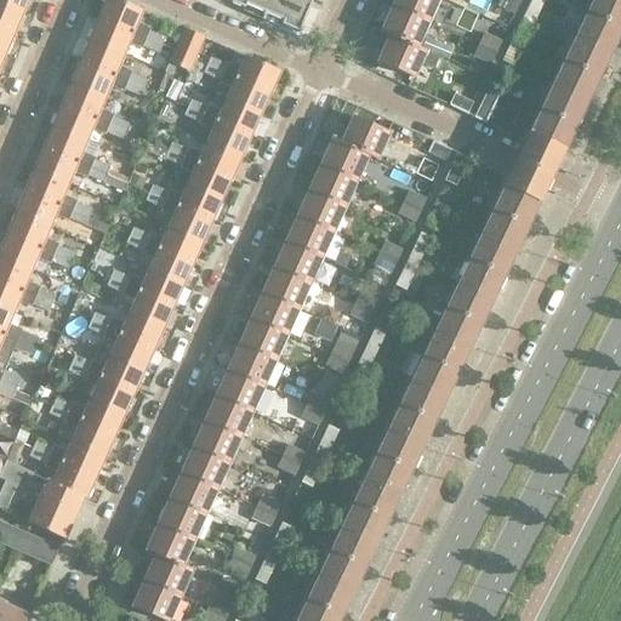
[(0,0),(0,1),(22,12),(27,0),(0,0)]
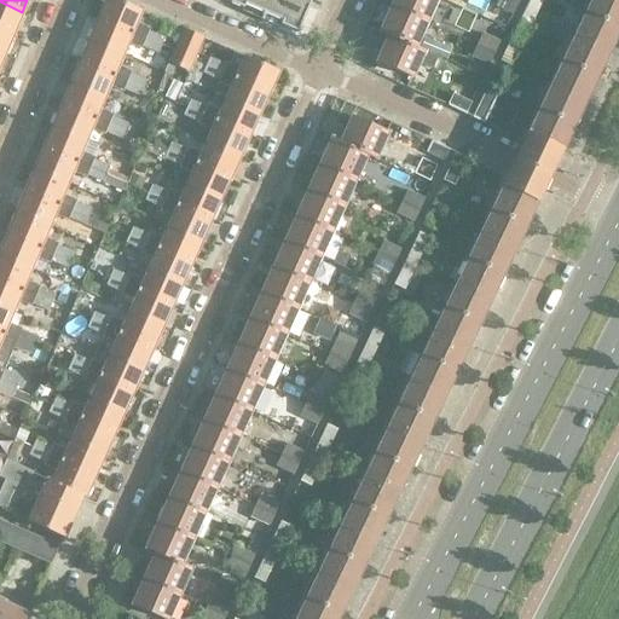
[(116,0),(106,0),(99,18),(132,33),(145,39),(158,44),(162,34),(137,23),(142,11),(116,0)]
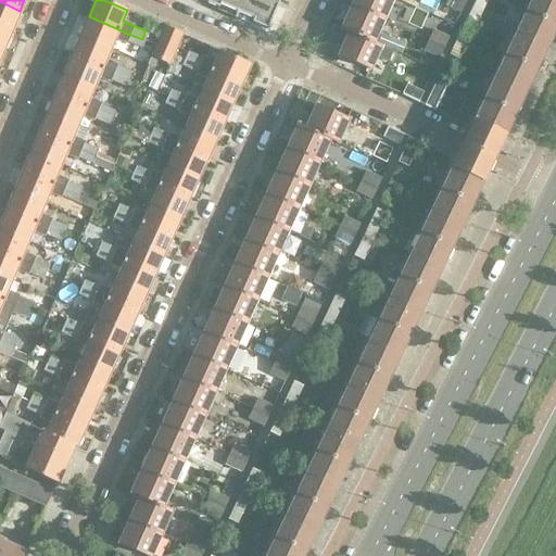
[(203,0),(204,0),(218,7),(217,10),(234,17),(240,0),(203,0)]
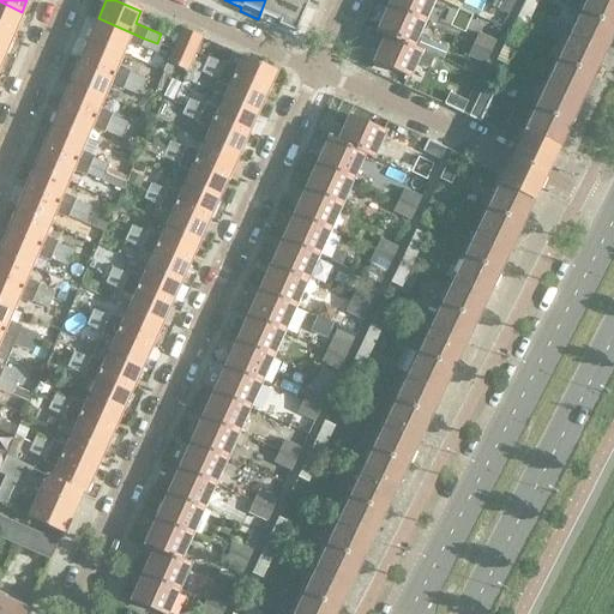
[(265,0),(258,19),(277,26),(277,24),(295,31),(308,0),(318,4),(319,0),(265,0)]
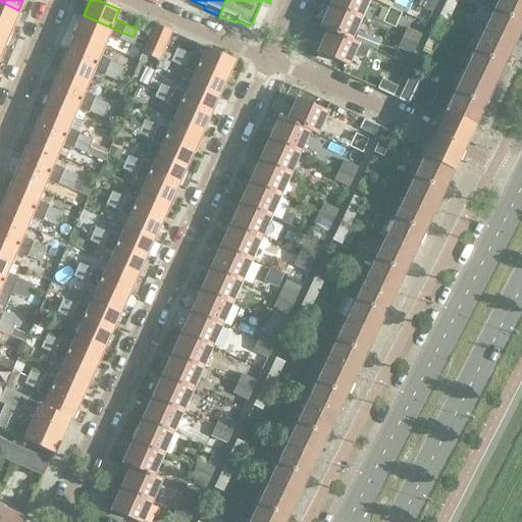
[(332,0),(331,4),(361,17),(369,0),(332,0)]
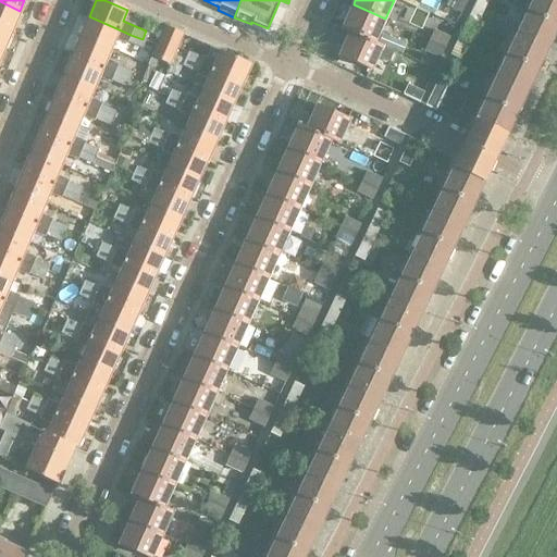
[(460,11),(466,0),(447,0),(446,4),(460,11)]
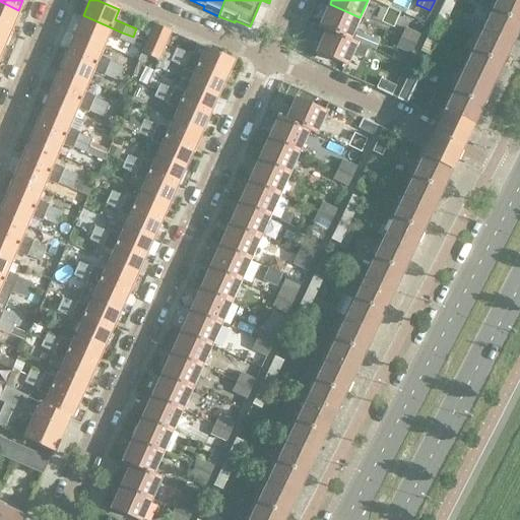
[(451,10),(455,0),(443,0),(441,5),(451,10)]
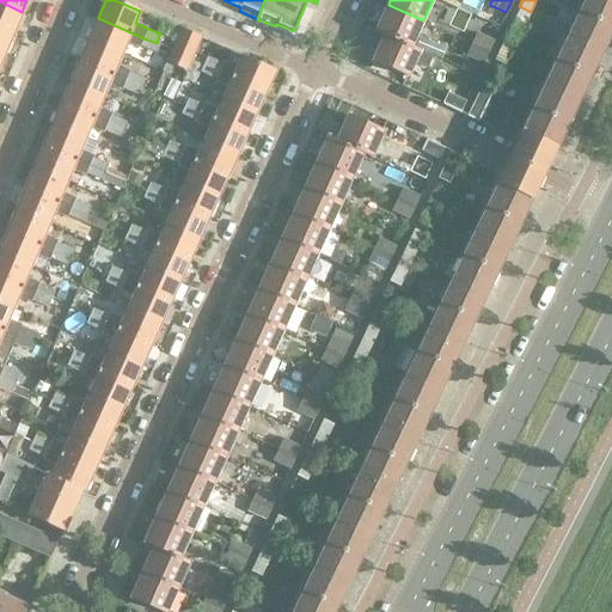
[(601,46),(611,24),(611,0),(583,0),(569,30),(601,46)]
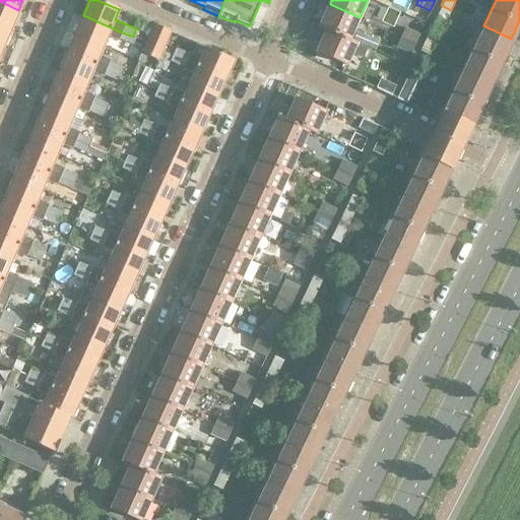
[(0,22),(11,27),(18,10),(0,1),(0,22)]
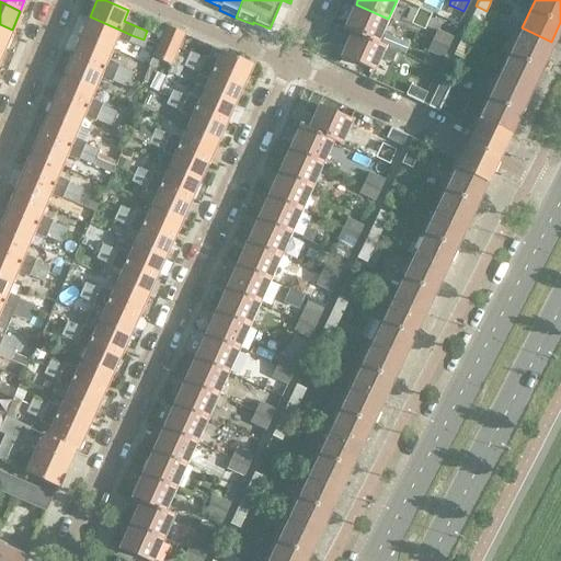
[(353,31),(353,33),(364,38),(365,37),(377,43),(388,19),(356,4),(345,27),(353,31)]
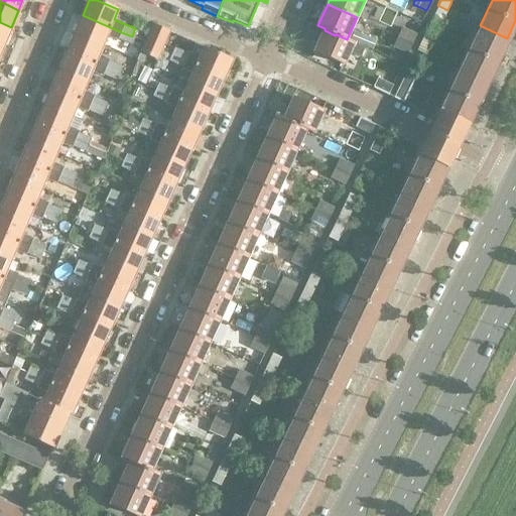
[(437,5),(424,32),(434,37),(447,10),(437,5)]
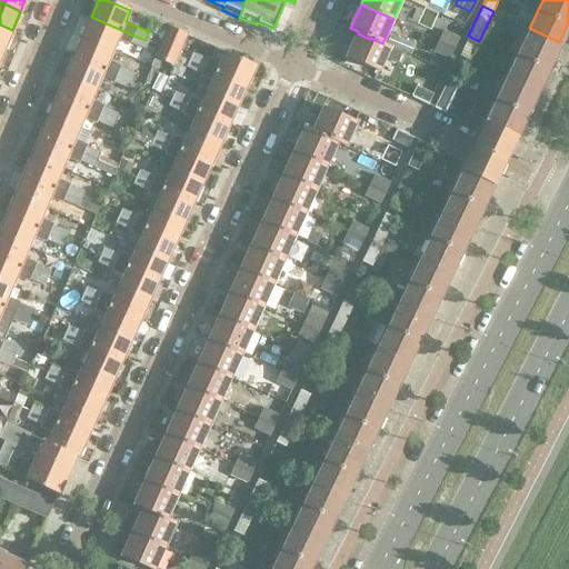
[(91,17),(82,37),(113,50),(118,40),(142,50),(146,40),(133,36),(121,30),(91,17)]
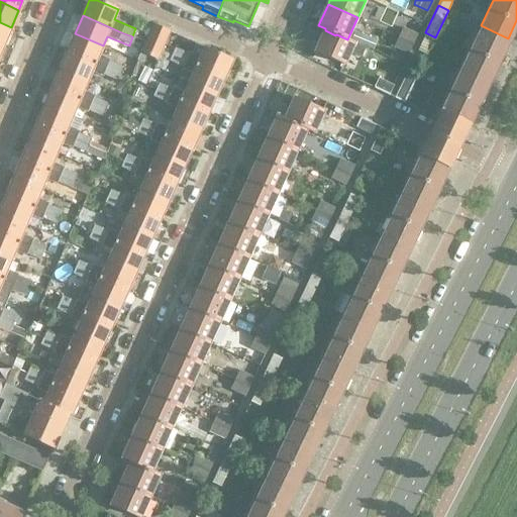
[(0,43),(3,45),(11,27),(0,22),(0,43)]
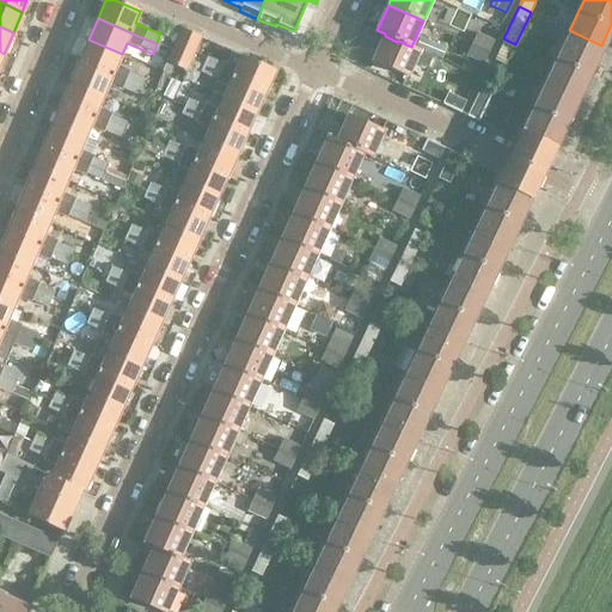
[(181,28),(166,62),(172,65),(187,72),(201,37),(181,28)]
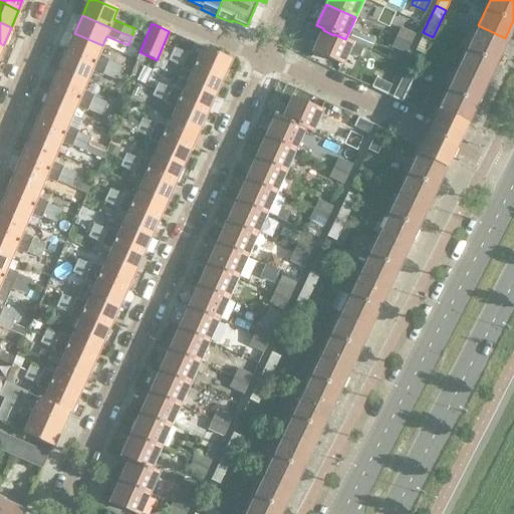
[(478,25),(458,67),(485,80),(505,38),(478,25)]
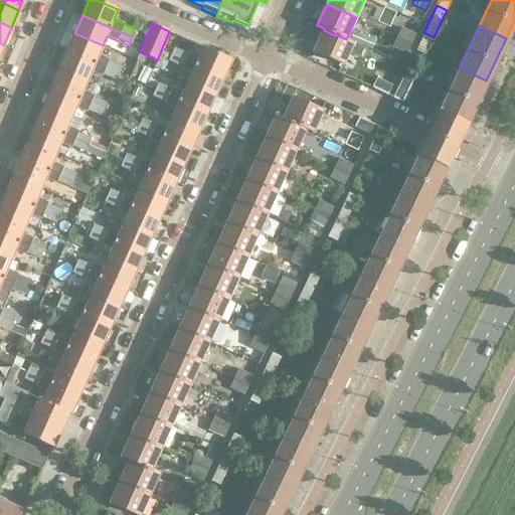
[(400,27),(395,37),(411,44),(415,34),(400,27)]
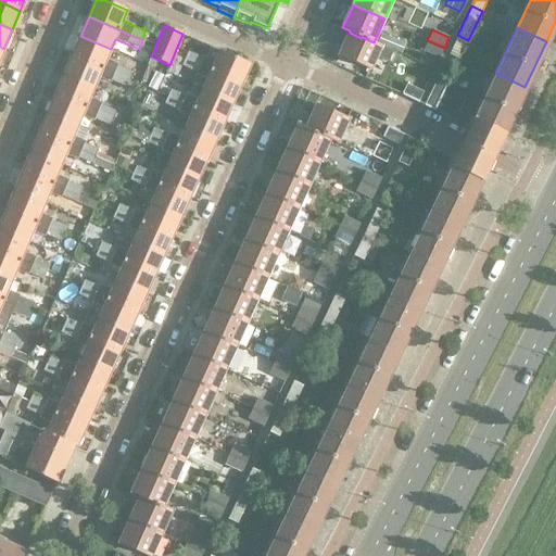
[(350,33),(340,54),(371,68),(377,58),(387,62),(392,50),(377,43),(374,42),(362,37),(361,38),(350,33)]
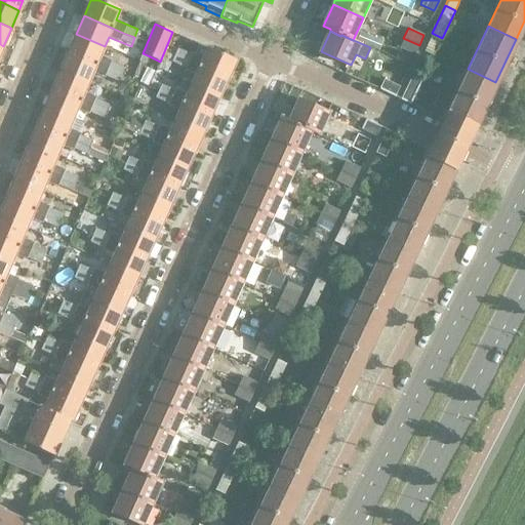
[(382,42),(360,32),(356,41),(370,47),(378,50),(382,42)]
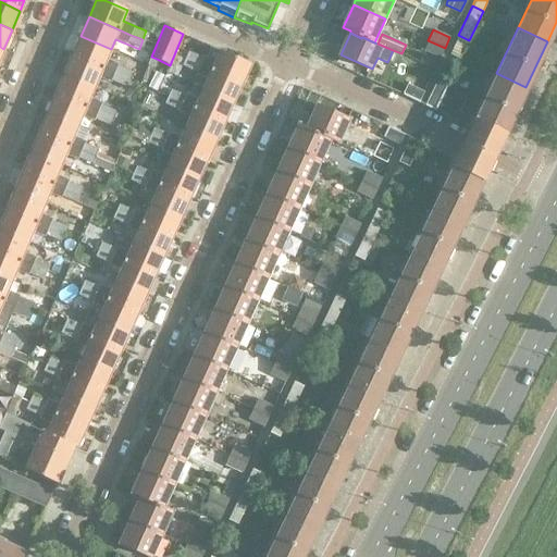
[(81,36),(73,56),(102,69),(114,73),(127,78),(131,70),(119,64),(107,59),(111,49),(81,36)]
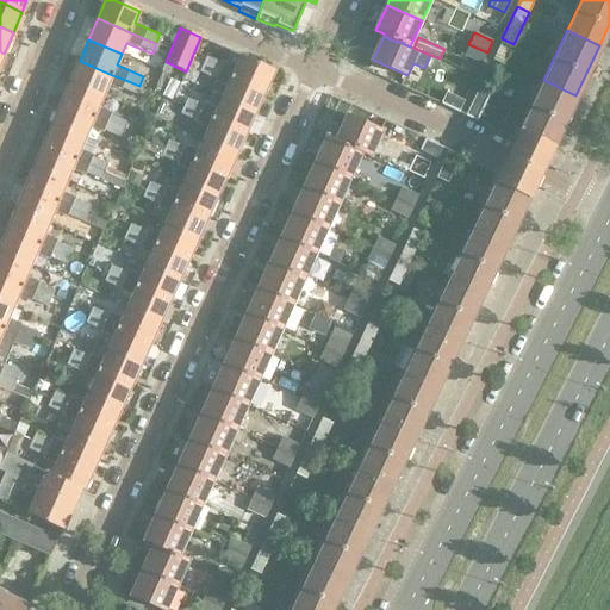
[(512,45),(503,41),(493,61),(503,66),(512,45)]
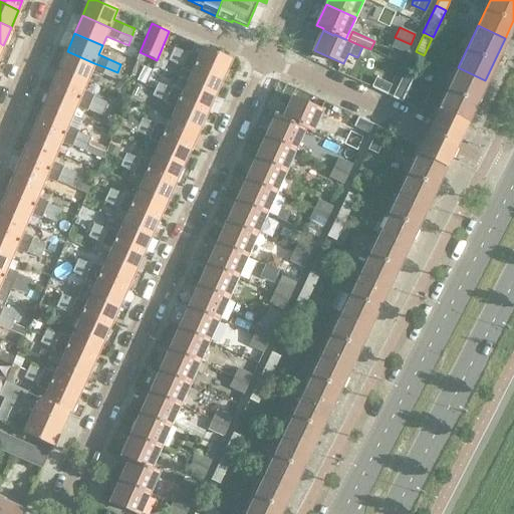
[(407,53),(411,44),(395,37),(391,46),(406,52),(407,53)]
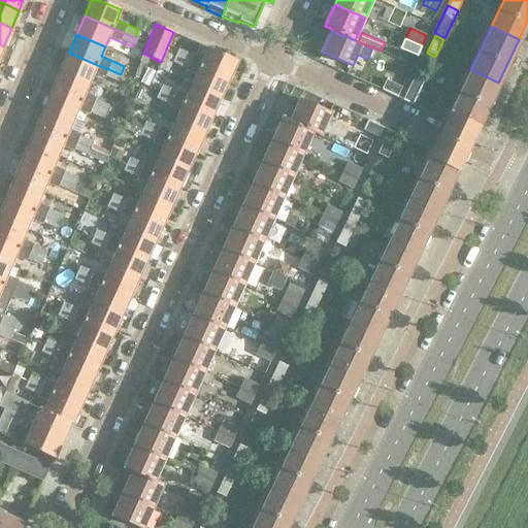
[(188,61),(199,66),(228,79),(237,60),(208,47),(207,50),(199,46),(196,55),(193,53),(192,55),(178,48),(175,55),(188,61)]
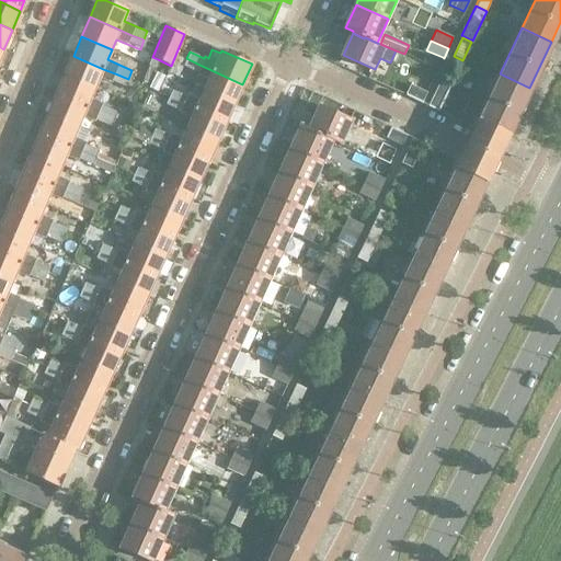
[(103,69),(73,56),(64,77),(94,90),(100,78),(111,83),(124,89),(128,79),(115,73),(103,69)]
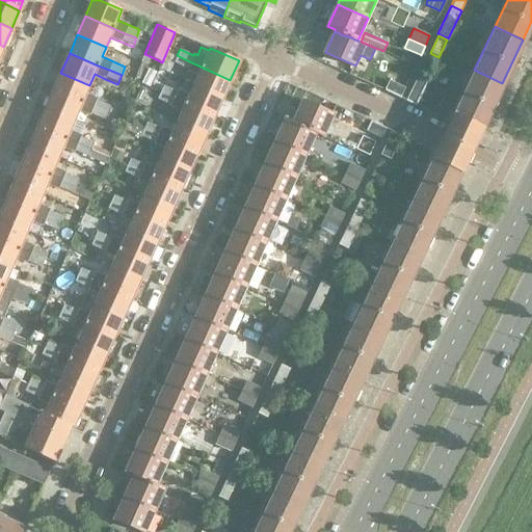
[(141,62),(147,64),(150,56),(144,54),(141,62)]
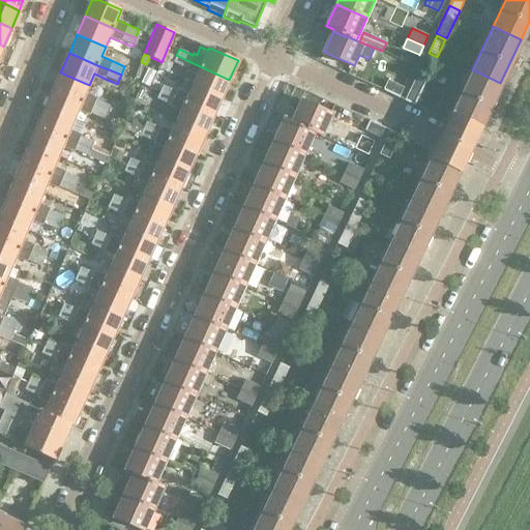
[(197,75),(192,85),(221,98),(229,80),(200,66),(188,61),(176,55),(173,62),(186,68),(185,70),(197,75)]
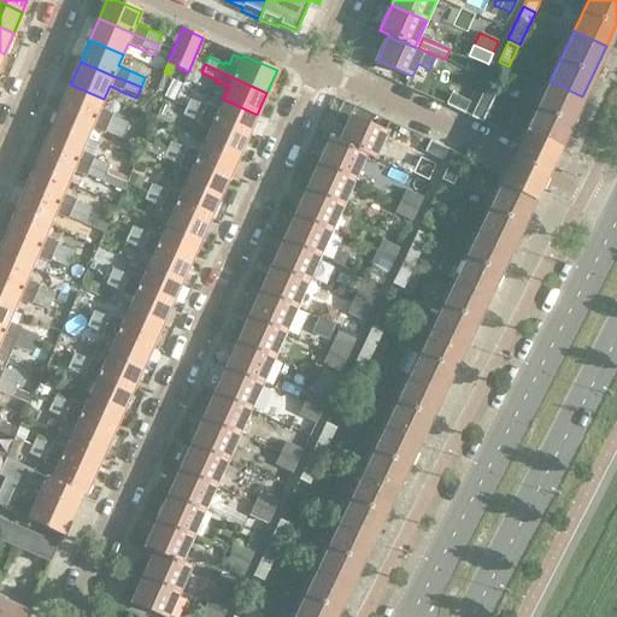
[(164,72),(154,93),(160,95),(170,75),(164,72)]
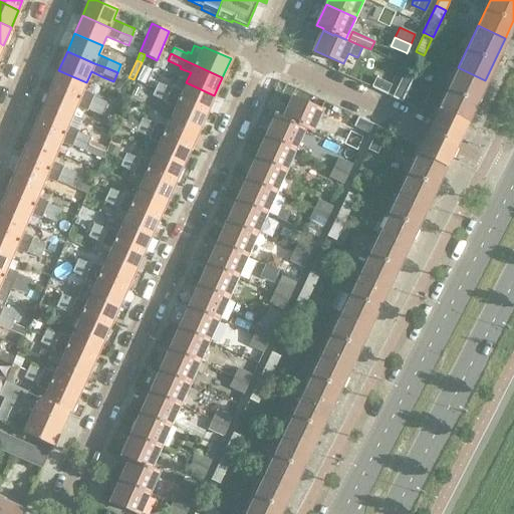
[(413,107),(437,118),(430,133),(455,145),(485,80),(458,67),(440,105),(419,95),(413,107)]
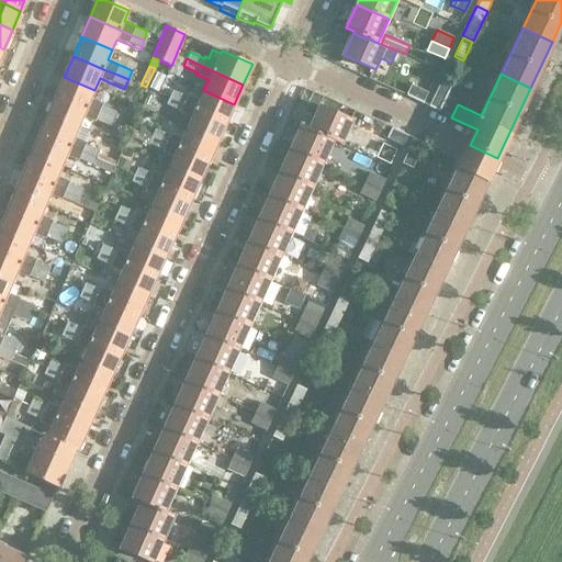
[(64,77),(56,94),(87,108),(113,119),(116,112),(102,105),(102,103),(91,99),(94,90),(64,77)]
